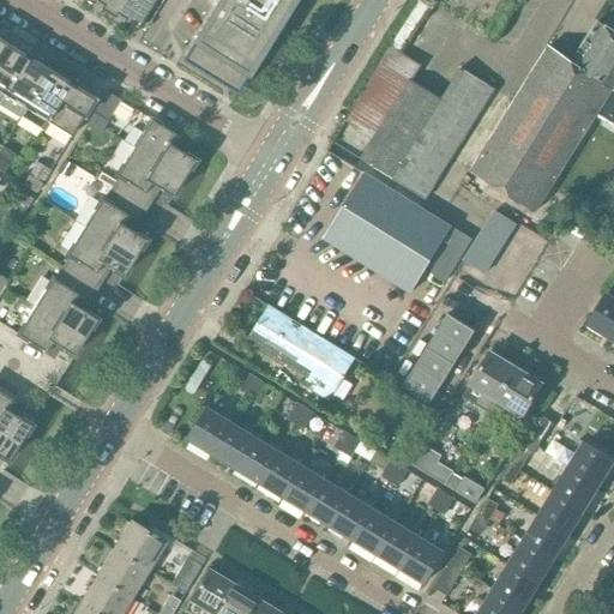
[(122,0),(94,0),(102,5),(100,8),(114,18),(116,14),(115,13),(122,0)]
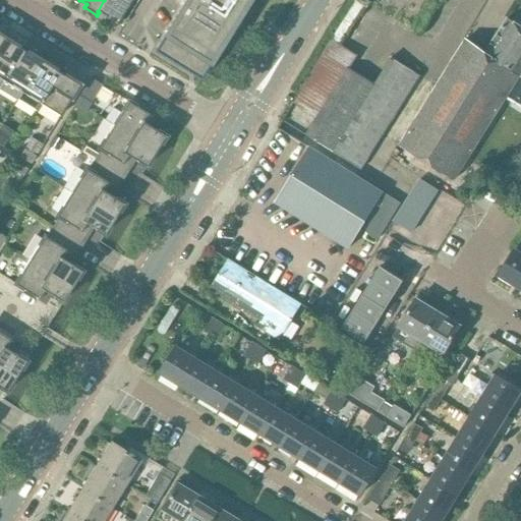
[(99,12),(105,15),(103,19),(115,26),(130,0),(104,0),(98,11),(99,12)]
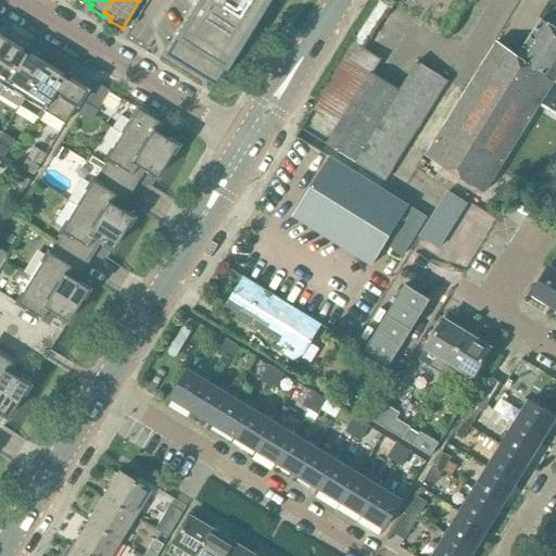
[(197,0),(164,54),(213,85),(265,0),(197,0)]
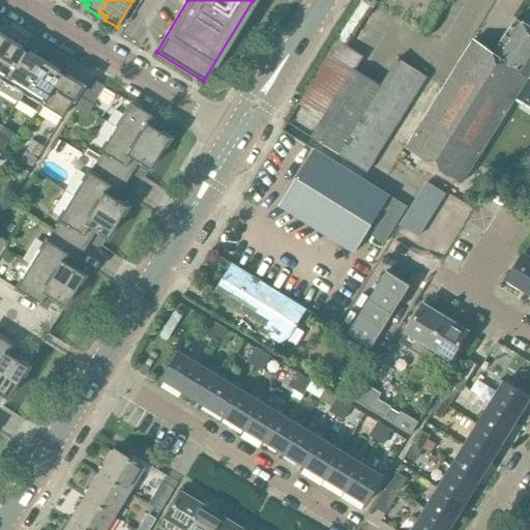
[(495,53),(529,75),(529,74),(529,27),(517,19),(495,53)]
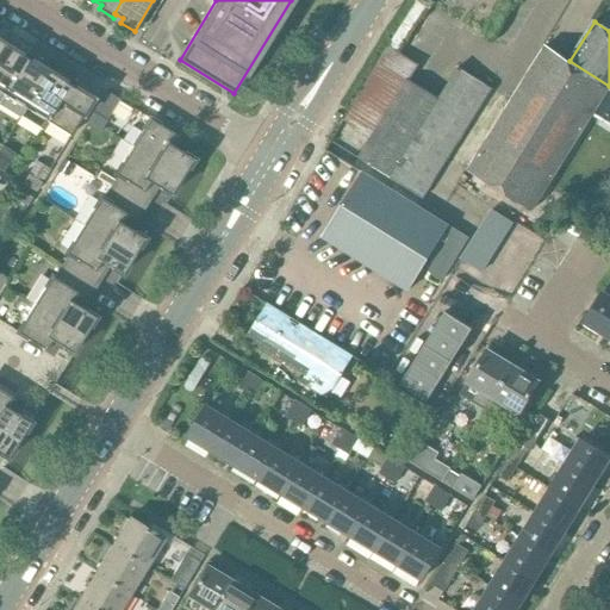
[(4,44),(0,49),(0,99),(27,54),(14,45),(13,49),(4,44)]
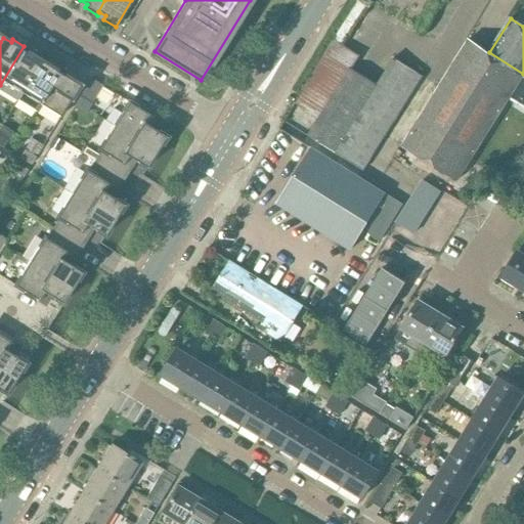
[(523,74),(489,52),(468,39),(401,145),(456,180),(523,74)]
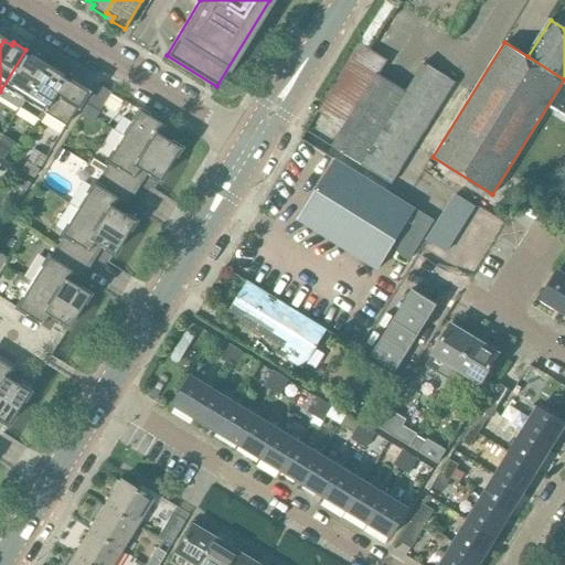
[(0,95),(19,107),(44,65),(36,61),(38,57),(25,50),(0,92),(0,95)]
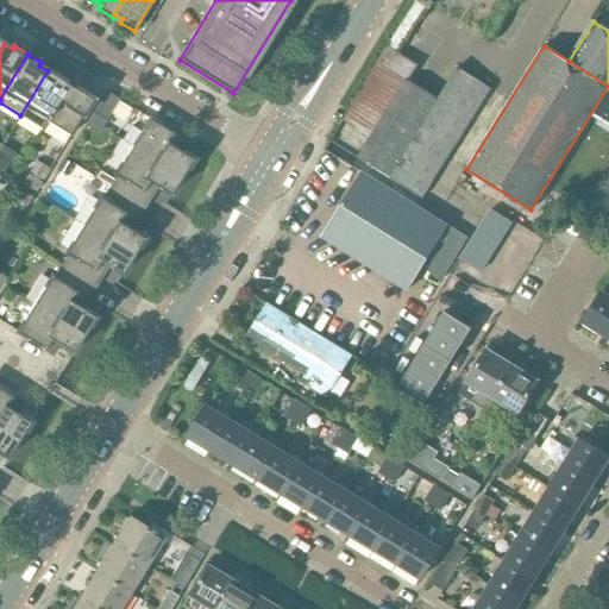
[(438,99),(384,186),(415,206),(489,87),(457,68),(438,99)]
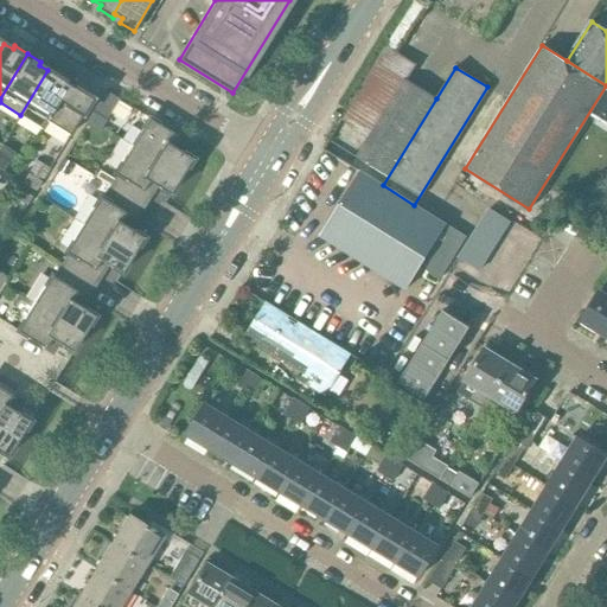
[(20,115),(42,128),(71,81),(58,72),(56,76),(48,70),(20,115)]
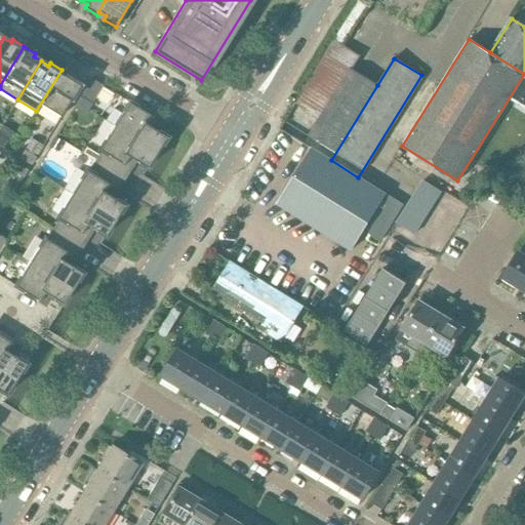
[(62,70),(36,111),(37,112),(41,105),(61,117),(80,85),(71,79),(73,76),(62,70)]
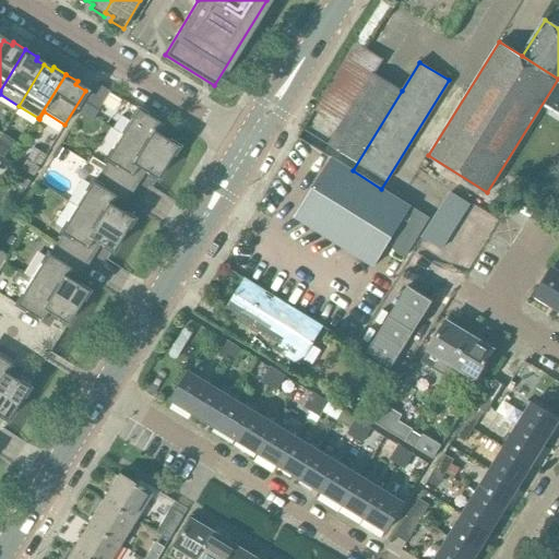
[(332,158),(353,170),(402,91),(377,75),(328,155),(332,158)]
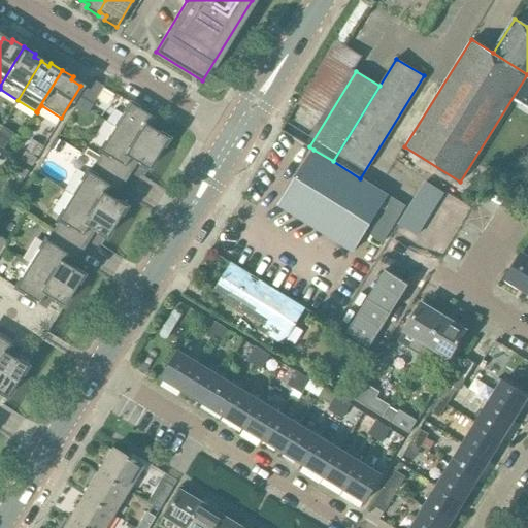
[(91,79),(73,108),(85,116),(92,103),(103,87),(91,79)]
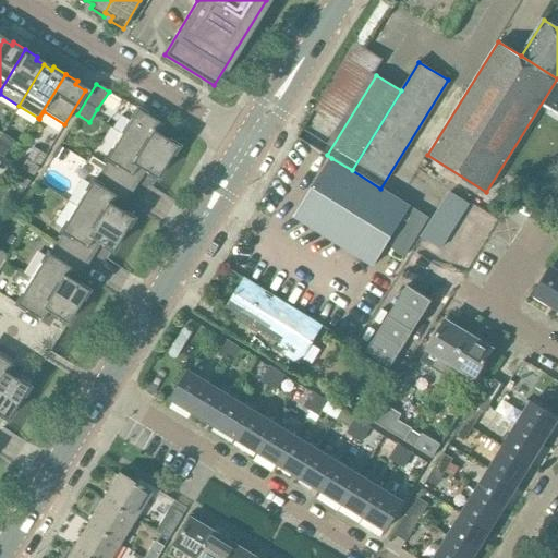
[(136,108),(120,133),(166,161),(177,145),(162,136),(168,128),(136,108)]
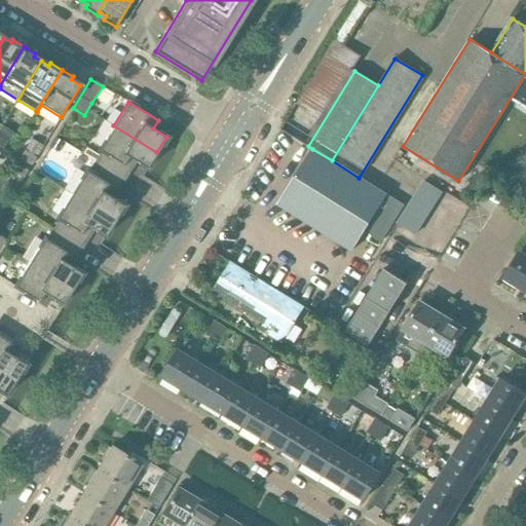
[(147,168),(156,152),(113,125),(99,150),(102,152),(98,159),(84,151),(82,154),(118,176),(124,165),(128,168),(134,160),(147,168)]
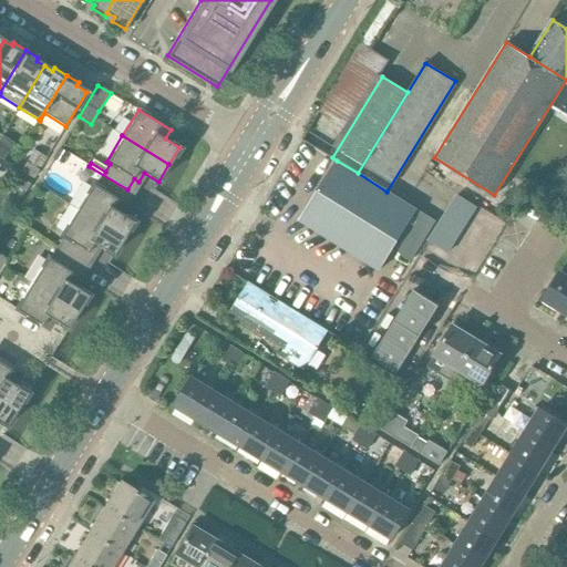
[(33,177),(45,157),(33,151),(21,171),(33,177)]
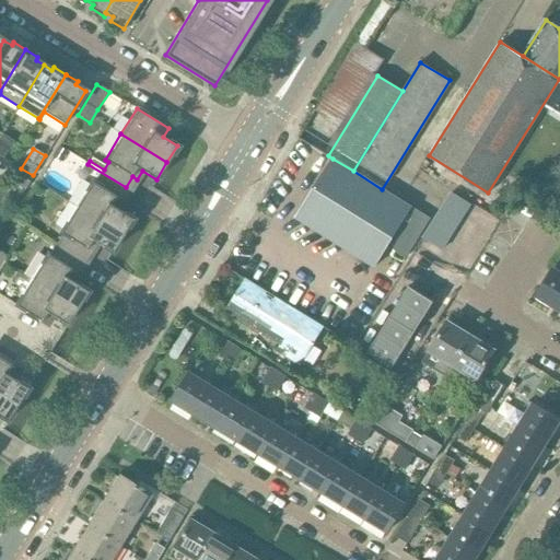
[(353,171),(333,159),(296,218),(373,266),(391,237),(397,242),(393,249),(406,257),(430,219),(382,189),(353,171)]
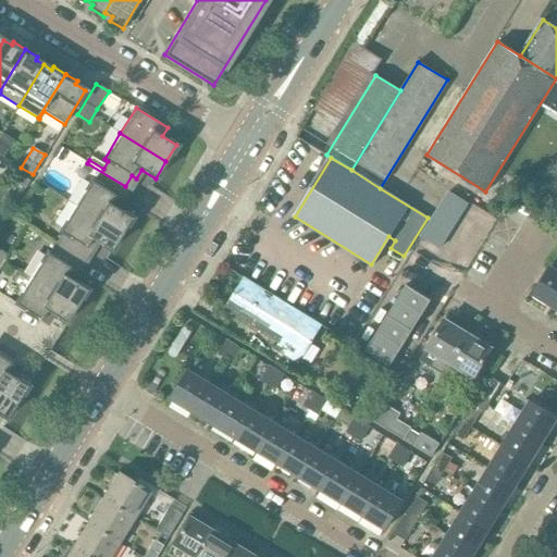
[(121,234),(132,218),(118,209),(123,200),(119,197),(125,186),(87,163),(85,168),(99,176),(95,182),(91,180),(75,206),(121,234)]
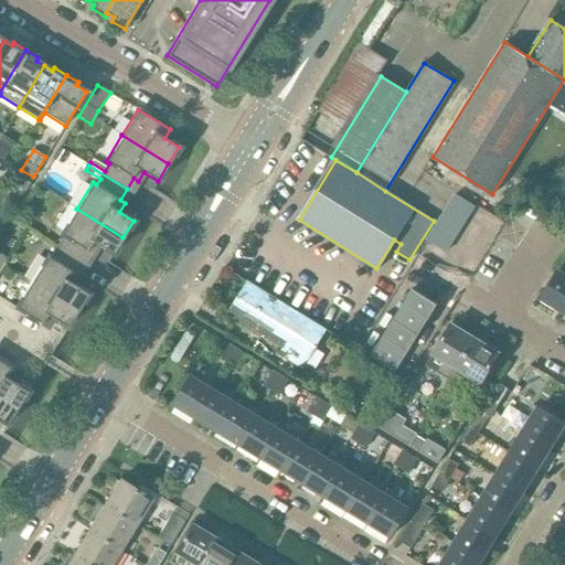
[(18,176),(12,183),(24,191),(29,183),(18,176)]
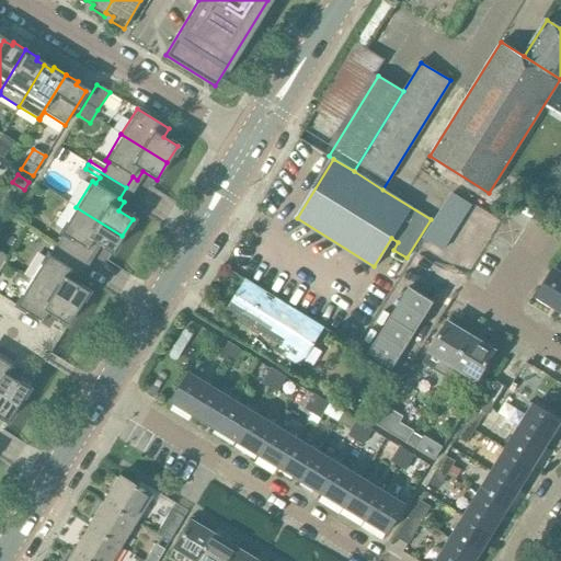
[(443,252),(472,206),(451,193),(423,239),(443,252)]
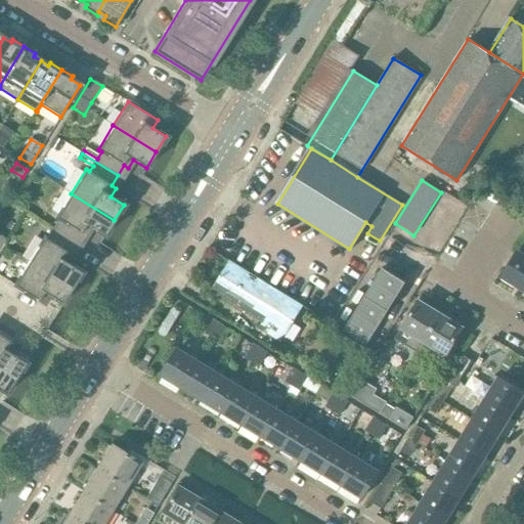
[(104,235),(114,220),(71,193),(56,217),(59,219),(53,229),(76,243),(82,232),(86,235),(91,227),(104,235)]
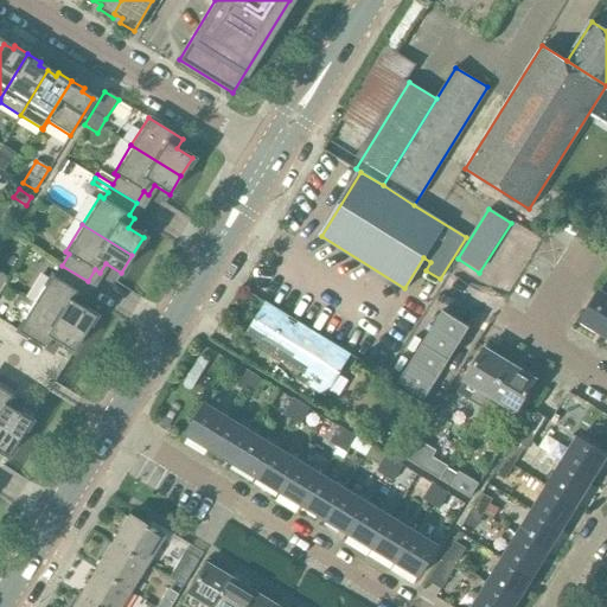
[(83,333),(95,315),(80,306),(85,296),(81,293),(88,281),(62,266),(55,278),(51,275),(33,302),(83,333)]
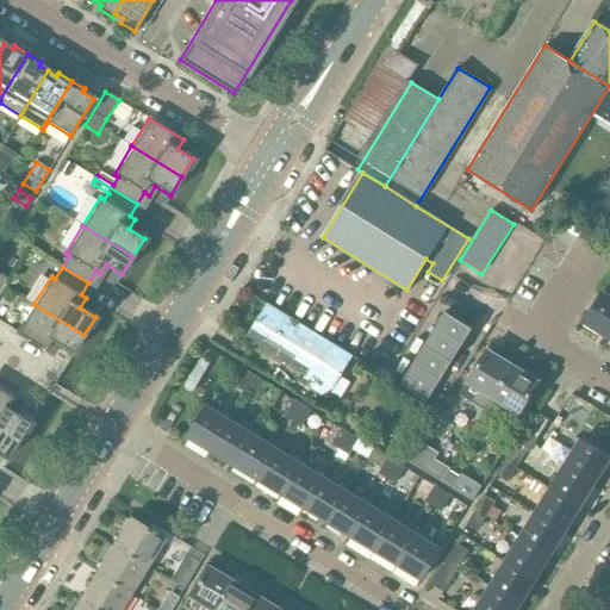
[(609,336),(609,298),(602,293),(585,321),(609,336)]
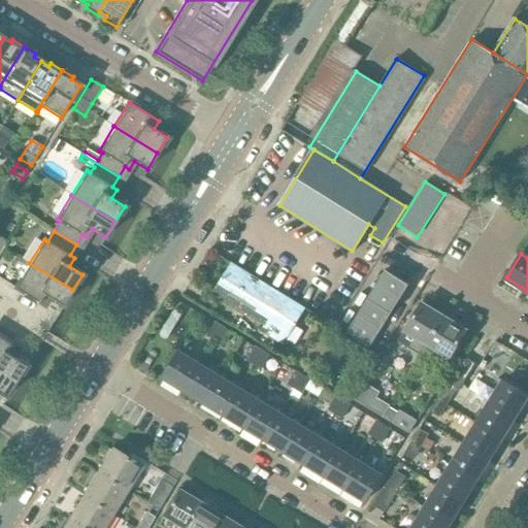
[(29,263),(14,287),(14,288),(44,306),(50,298),(63,305),(72,290),(29,263)]
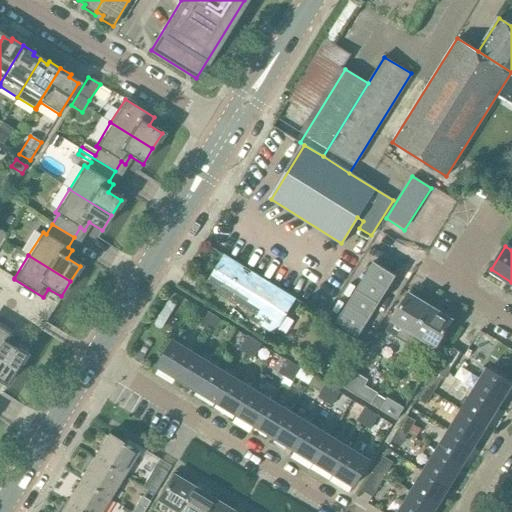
[(225,255),(207,285),(255,314),(251,321),(267,330),(279,310),(286,314),(296,299),(225,255)]
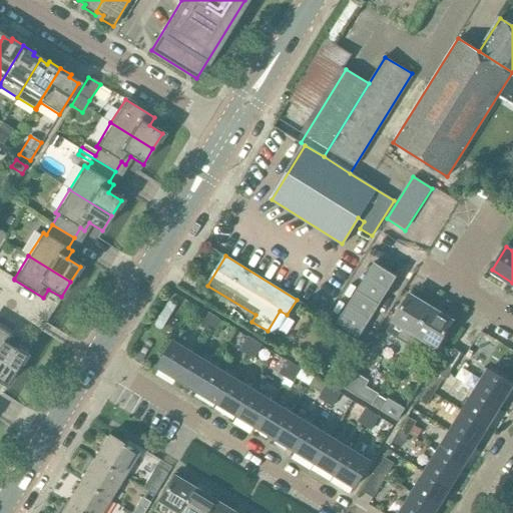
[(373,261),(335,323),(357,336),(379,299),(380,300),(395,274),(373,261)]
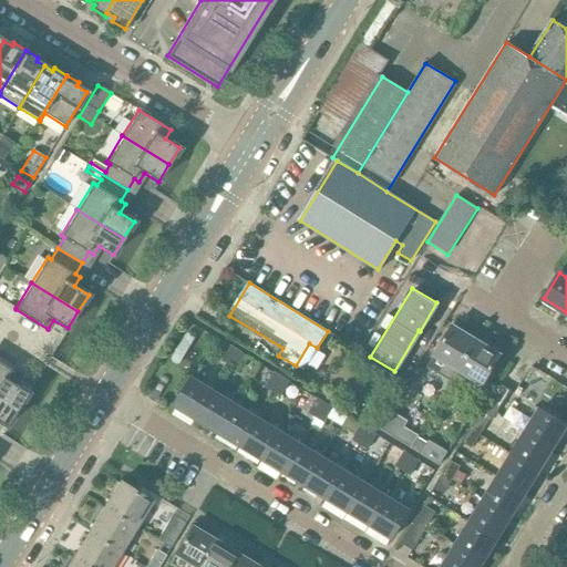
[(451,381),(459,370),(477,339),(453,323),(434,354),(434,356),(428,367),(451,381)]
